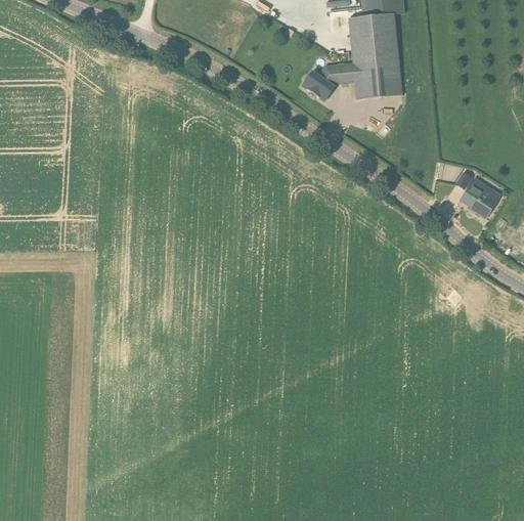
[(404,12),(402,0),(360,0),(363,15),(348,17),(352,62),(333,64),(334,69),(325,79),(333,84),(335,82),(354,80),(356,98),(401,94),(394,13),(404,12)]
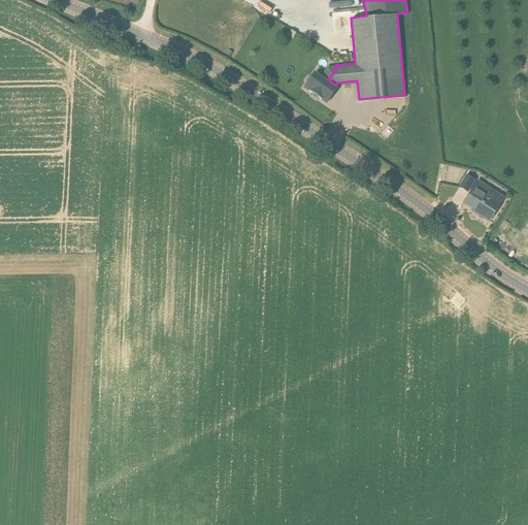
[(293,35),(296,30),(291,27),(288,32),(293,35)]
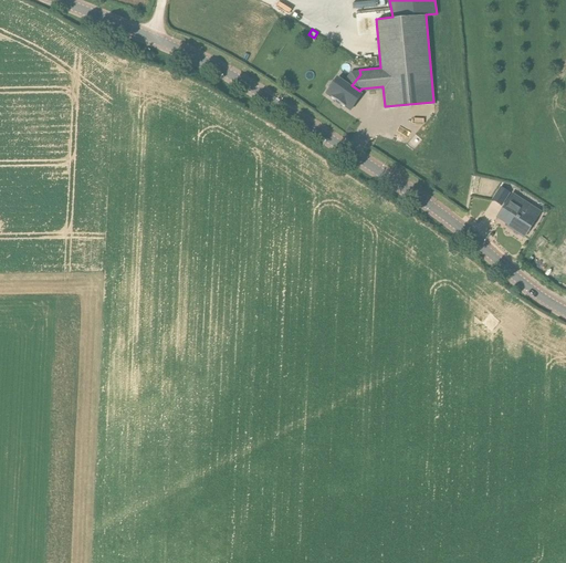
[(362,92),(359,91),(352,85),(337,75),(334,80),(331,81),(328,84),(328,87),(326,92),(333,96),(335,97),(337,97),(338,97),(339,98),(341,100),(342,102),(341,102),(349,108),(362,92)]
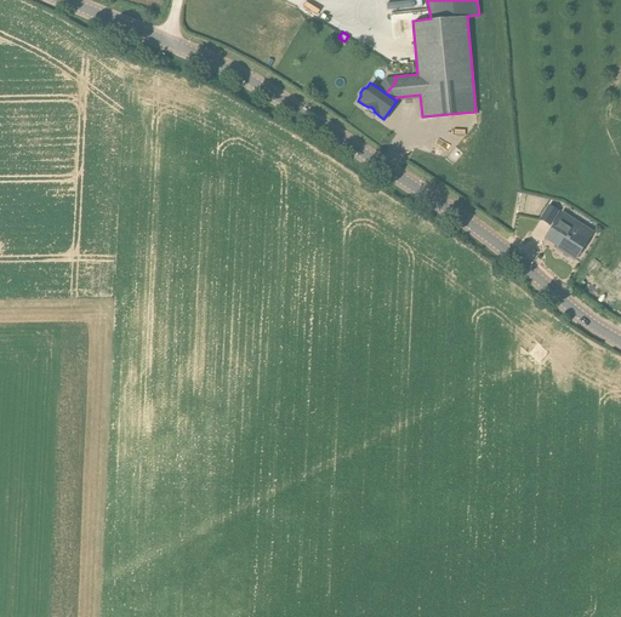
[(550,223),(559,209),(550,201),(540,216),(550,223)]
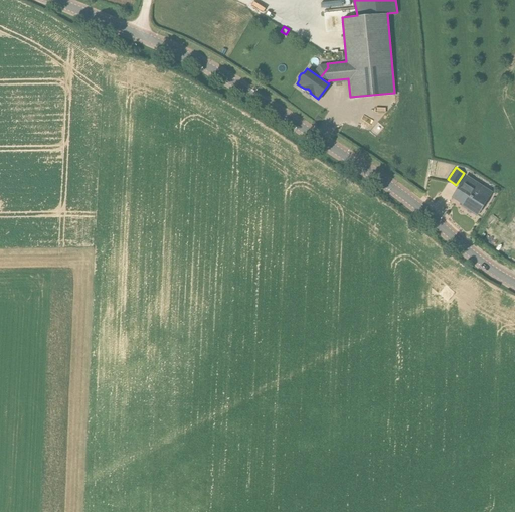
[(477,213),(488,196),(463,179),(453,195),(469,205),(467,207),(477,213)]
